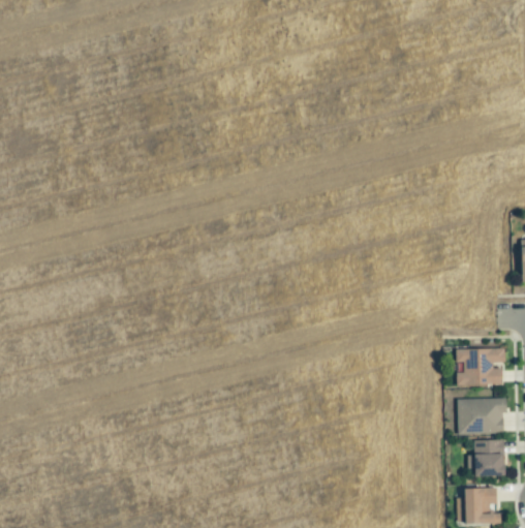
[(503,384),(502,368),(494,368),(494,363),(505,363),(505,348),(456,349),(456,362),(464,362),(464,372),(457,372),(457,385),(503,384)]
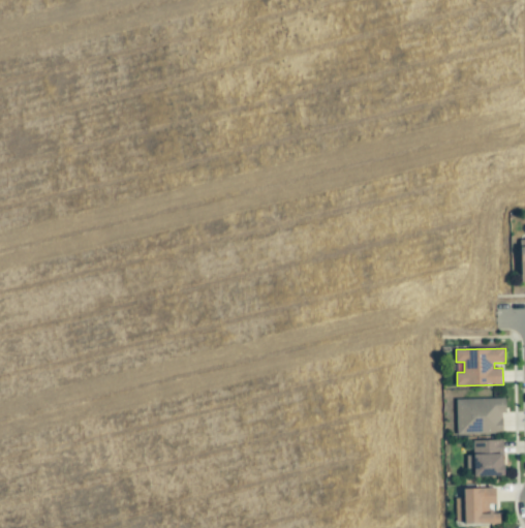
[(458,399),(459,433),(503,433),(503,411),(507,411),(507,398),(458,399)]
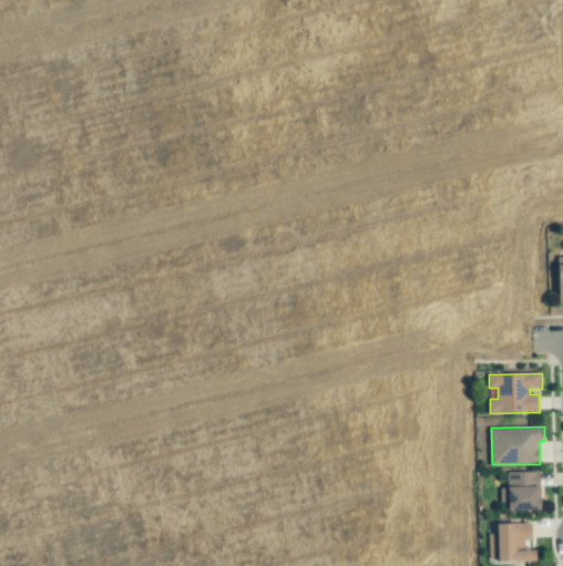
[(502,487),(502,503),(508,502),(508,511),(541,510),(540,471),(509,472),(510,487),(502,487)]
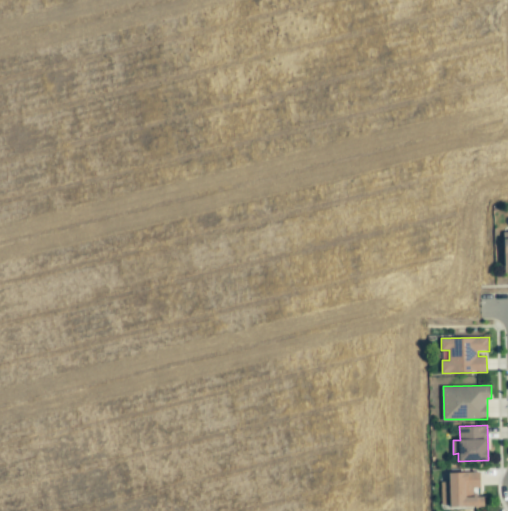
[(442,481),(443,507),(483,506),(482,471),(448,472),(448,481),(442,481)]
